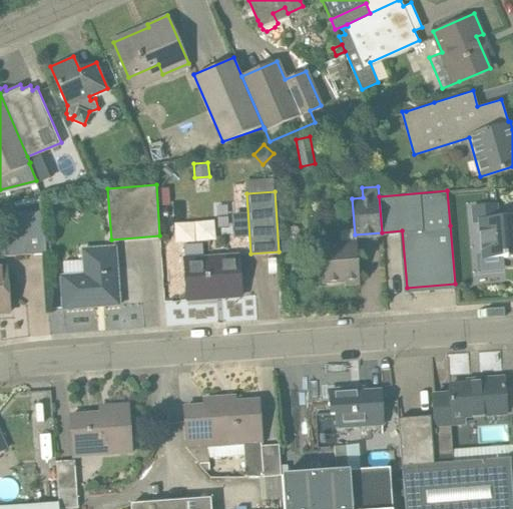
[(39,194),(14,200),(16,205),(40,199),(39,194)]
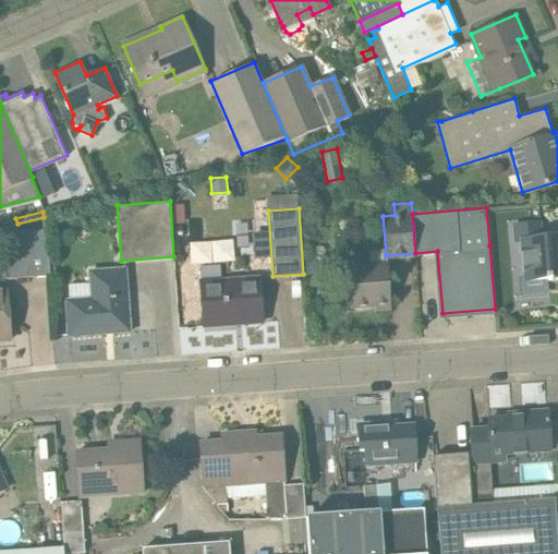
[(557,233),(542,236),(540,220),(513,224),(516,240),(522,239),(525,279),(557,275),(557,233)]
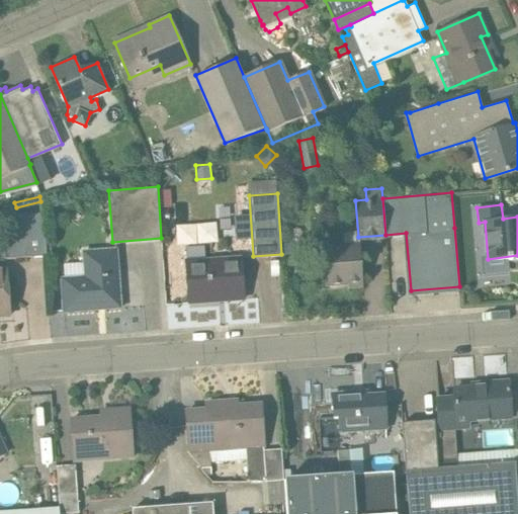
[(170,205),(160,206),(160,219),(171,219),(170,205)]
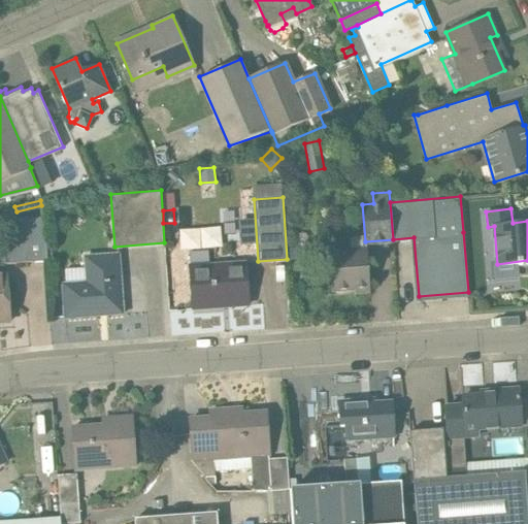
[(4,262),(47,259),(44,216),(1,219),(4,262)]
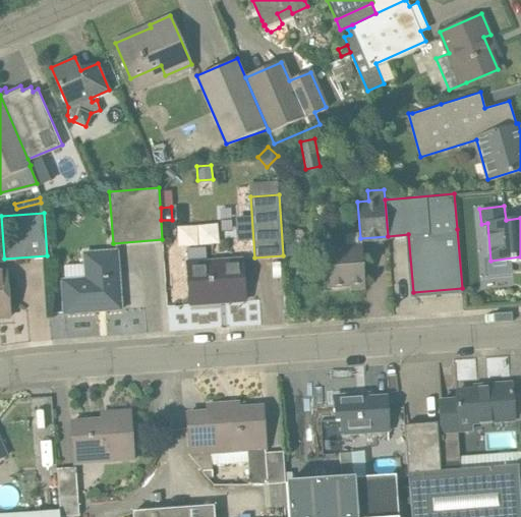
[(327,285),(350,283),(350,281),(364,280),(362,243),(345,244),(346,248),(329,249),(330,264),(326,264),(327,285)]
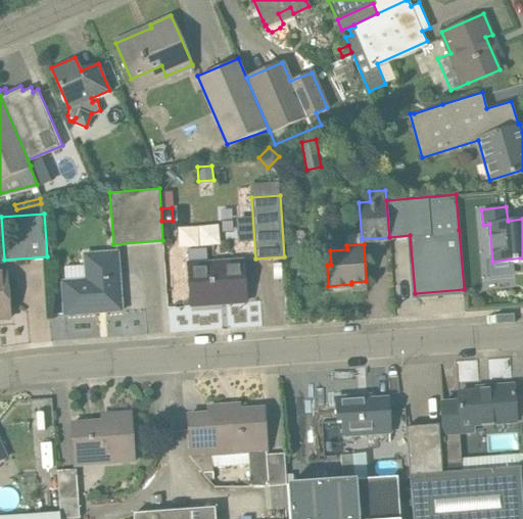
[(64,313),(122,309),(117,250),(84,252),(86,278),(62,280),(64,313)]
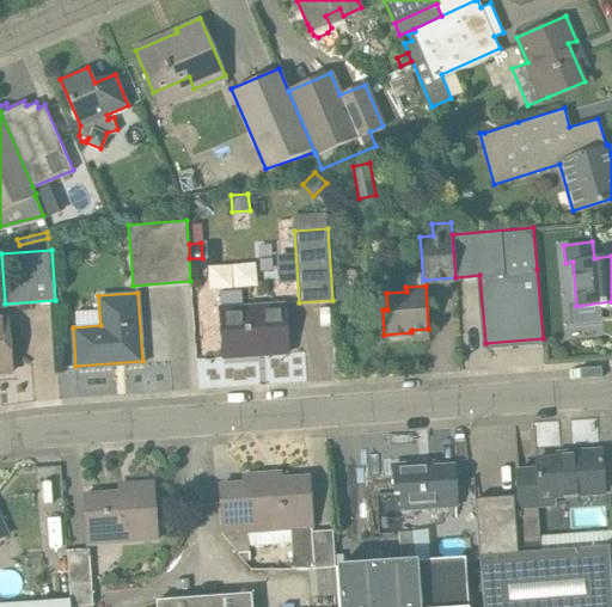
[(225,355),(254,354),(252,343),(286,341),(283,302),(243,306),(243,313),(221,314),(225,355)]
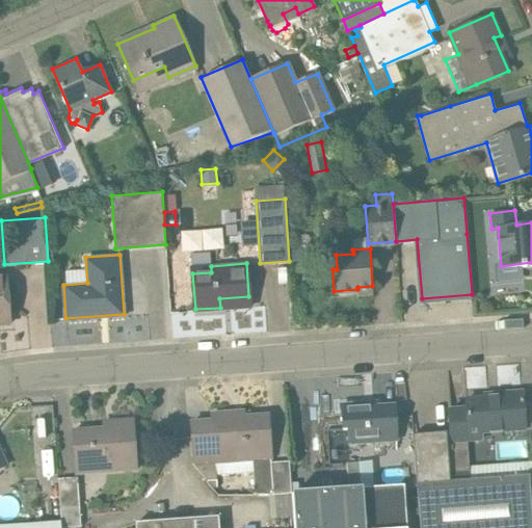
[(0,314),(8,314),(5,274),(0,274),(0,314)]
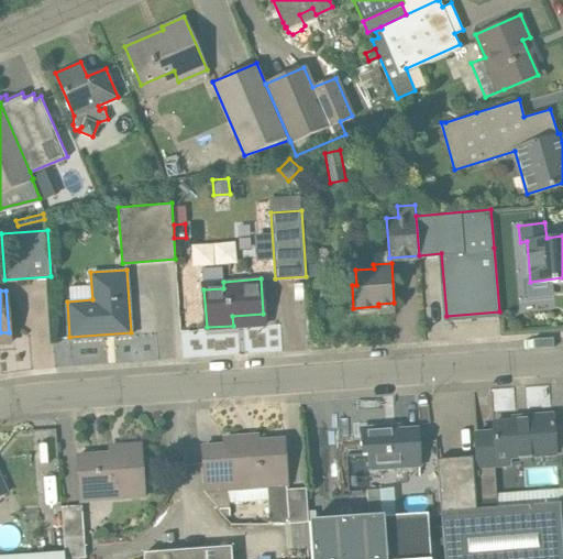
[(477,464),(509,462),(509,456),(555,452),(552,413),(511,415),(512,420),(493,422),(494,430),(475,431),(477,464)]
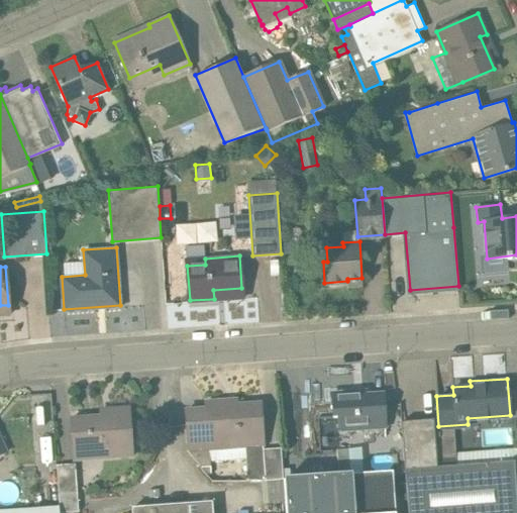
[(354,393),(354,389),(331,391),(333,415),(338,415),(339,429),(385,426),(383,392),(354,393)]
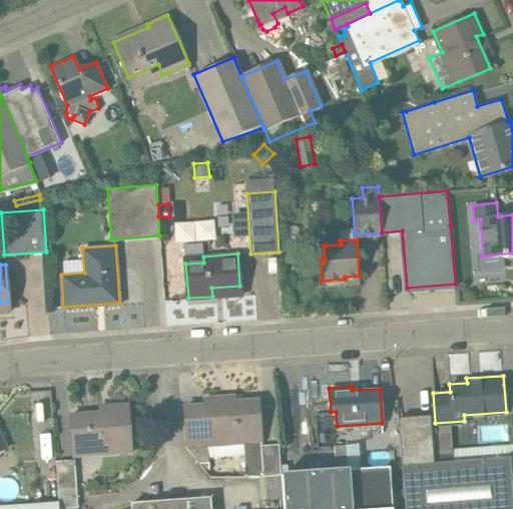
[(245,477),(260,475),(281,474),(279,443),(261,444),(261,440),(262,440),(259,399),(224,401),(224,396),(203,397),(204,405),(183,406),(186,445),(204,468),(209,468),(207,444),(242,441),(245,477)]
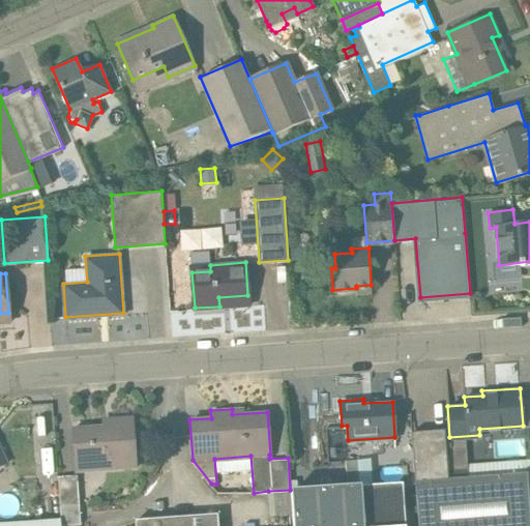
[(136,465),(133,416),(116,417),(116,425),(72,428),(75,461),(101,460),(102,467),(136,465)]
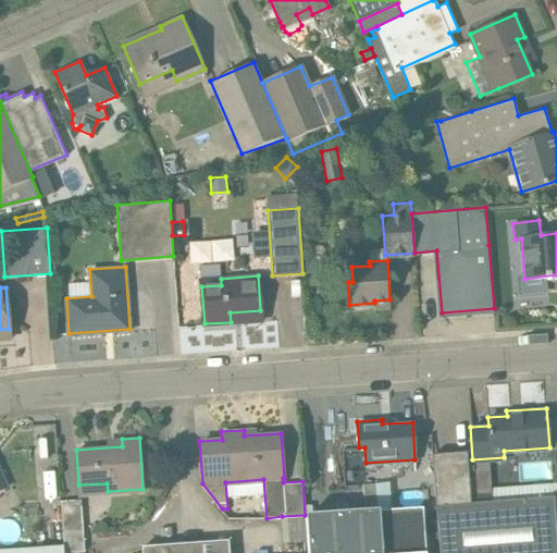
[(467,452),(432,454),(438,552),(556,552),(556,539),(554,495),(471,502),(467,452)]
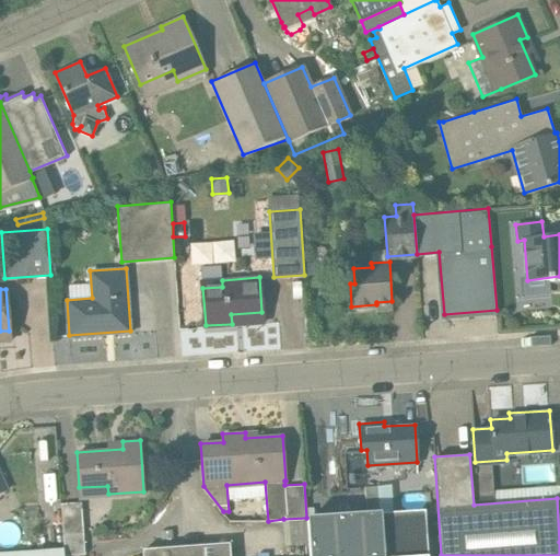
[(366,513),(378,512),(377,485),(365,486),(366,513)]
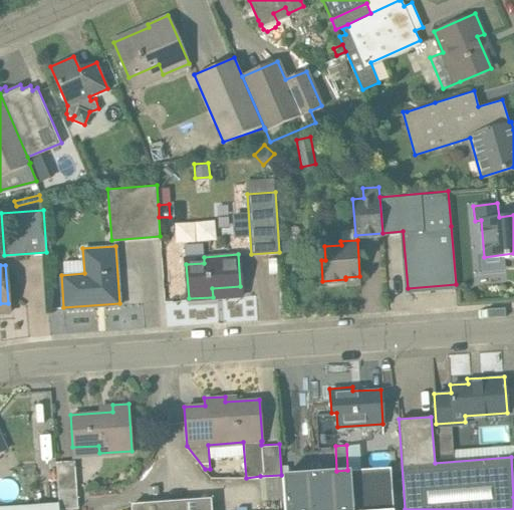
[(58,491),(76,489),(74,460),(56,461),(58,491)]
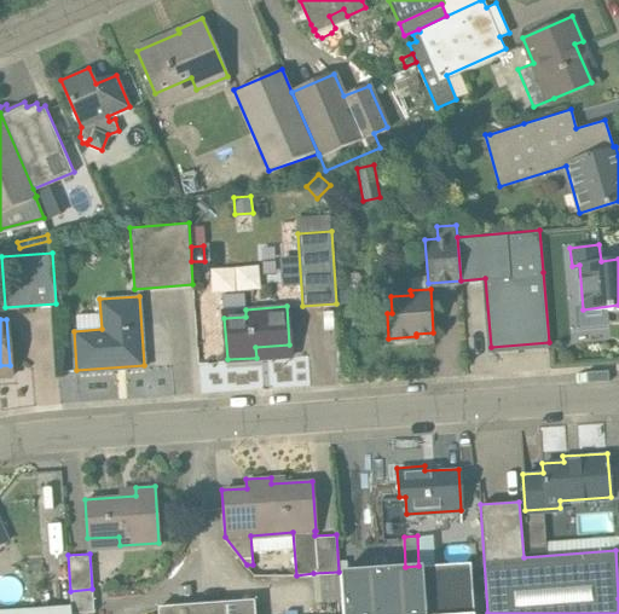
[(473,613),(470,562),(418,566),(405,567),(399,567),(340,572),(342,600),(342,613),(473,613)]
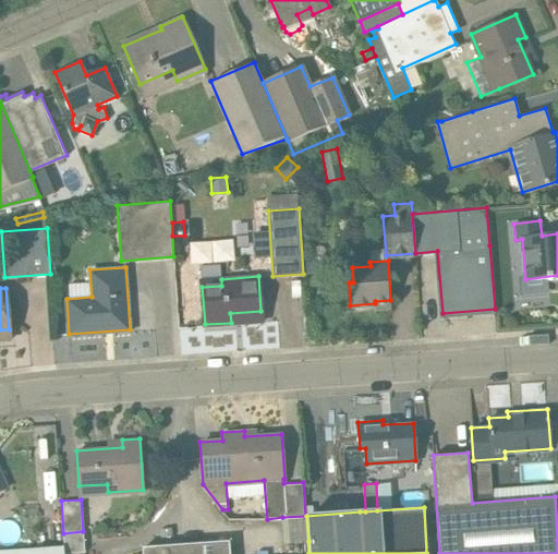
[(305,516),(282,517),(284,541),(307,540),(305,516)]
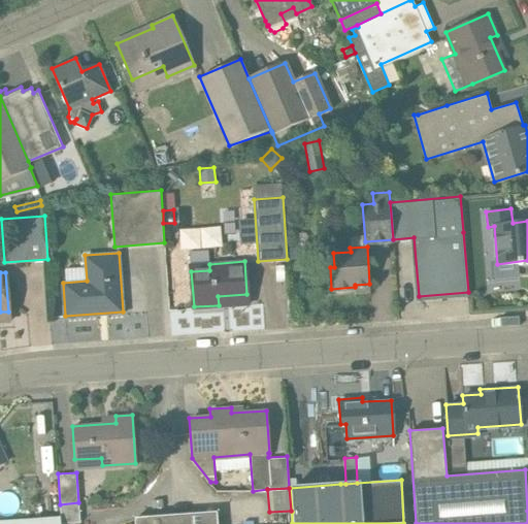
[(78,503),(60,504),(61,522),(80,521),(78,503)]
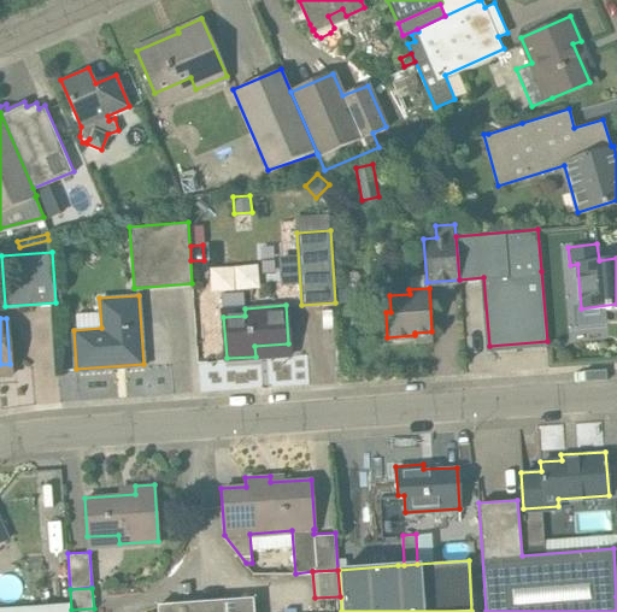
[(253,611),(253,596),(157,604),(157,611),(253,611)]
